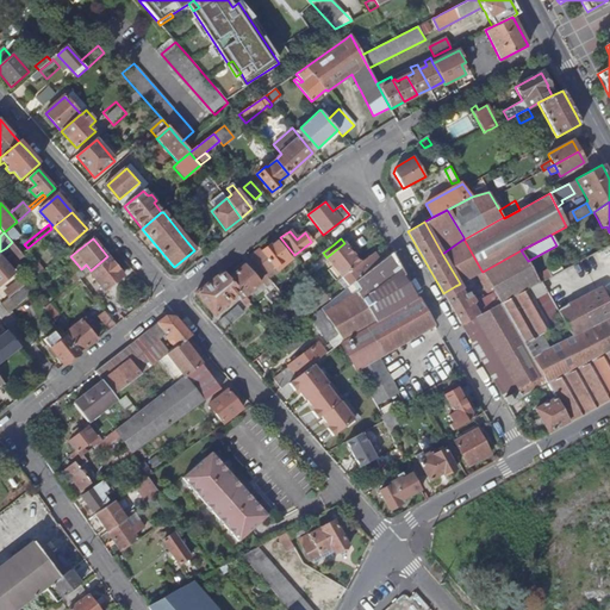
[(191,240),(187,242),(194,250),(198,248),(191,240)]
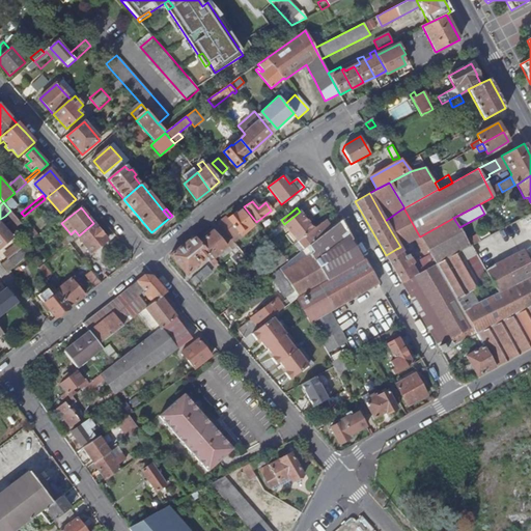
[(415,239),(420,236),(419,235),(404,210),(403,208),(402,208),(385,221),(400,247),(415,239)]
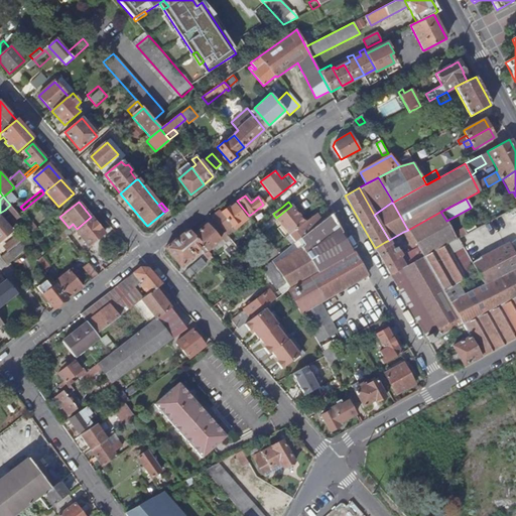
[(233,204),(221,213),(232,227),(240,219),(242,222),(245,219),(233,204)]
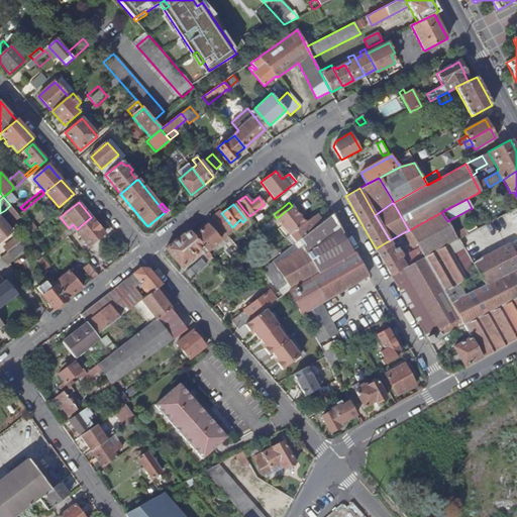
[(16,222),(21,218),(18,215),(10,205),(5,210),(16,222)]
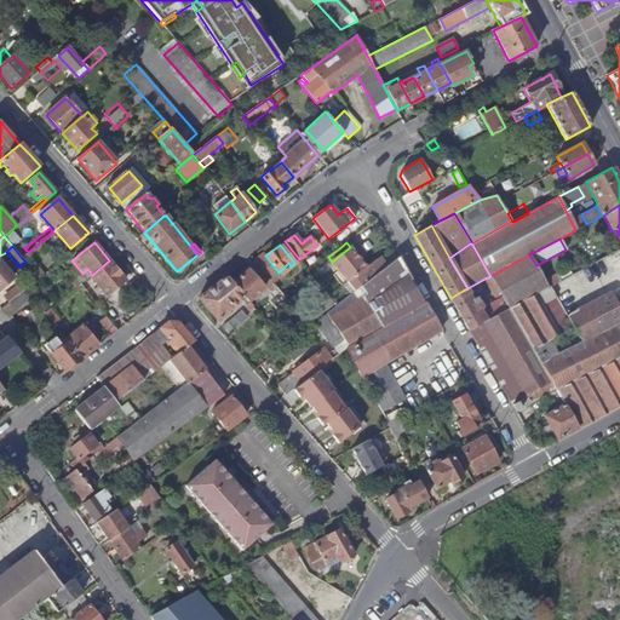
[(346,282),(366,268),(350,247),(332,262),(332,263),(346,282)]
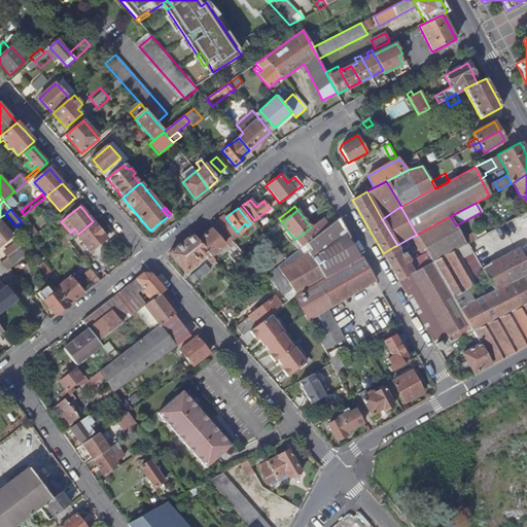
[(215,221),(229,236),(232,240),(238,234),(237,232),(225,217),(223,215),(215,221)]
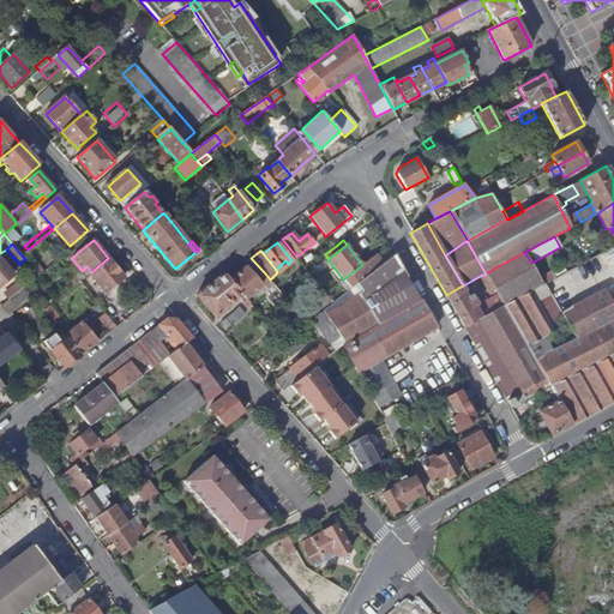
[(378,269),(386,263),(379,252),(371,259),(378,269)]
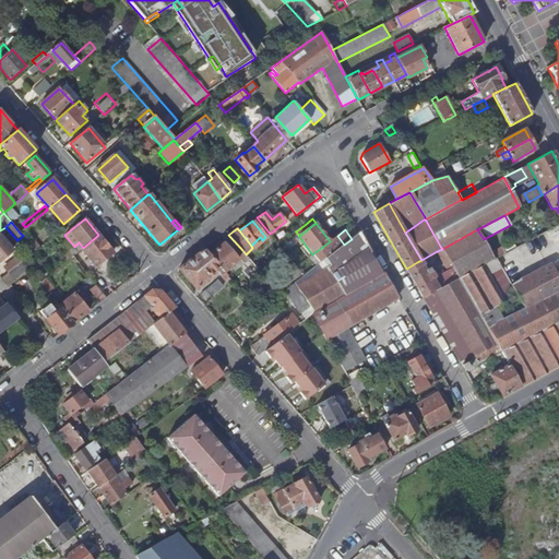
[(459,278),(496,258),(492,252),(484,239),(477,229),(442,249),(451,265),(454,271),(459,278)]
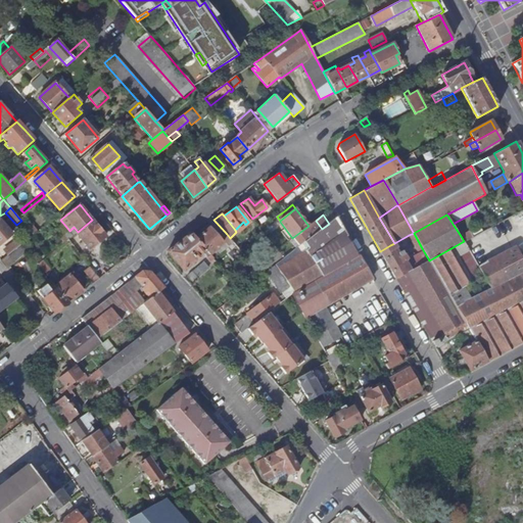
[(355,251),(337,217),(329,224),(322,229),(299,246),(283,258),(275,265),(294,292),(359,255),(355,251)]
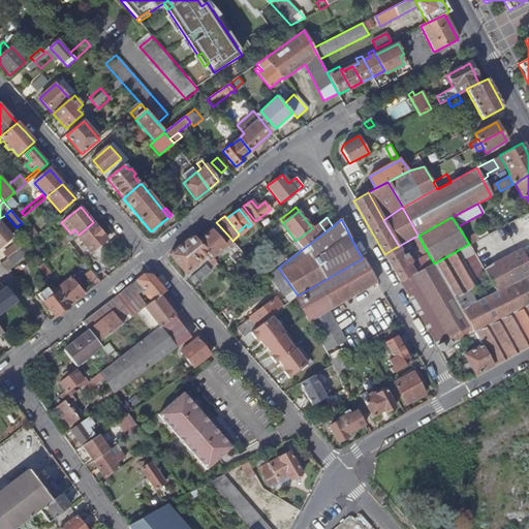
[(0,246),(12,237),(0,221),(0,246)]
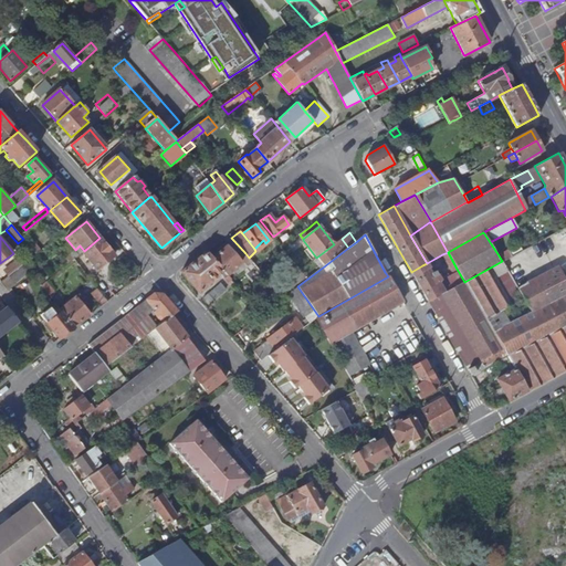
[(84,251),(83,252),(97,270),(114,255),(100,238),(84,251)]
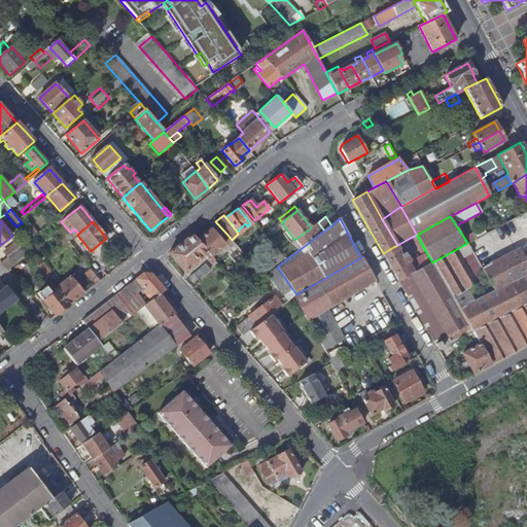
[(302,248),(324,231),(318,222),(311,227),(294,240),(302,248)]
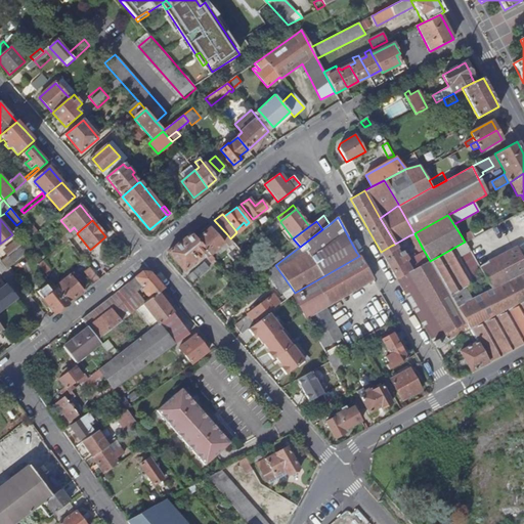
[(266,226),(261,229),(268,238),(271,235),(269,232),(273,229),(269,224),(266,226)]
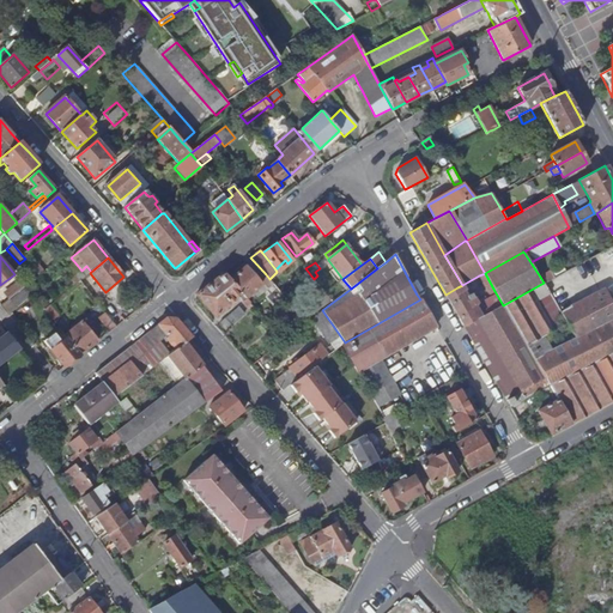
[(540,277),(544,283),(566,272),(562,265),(541,275),(540,277)]
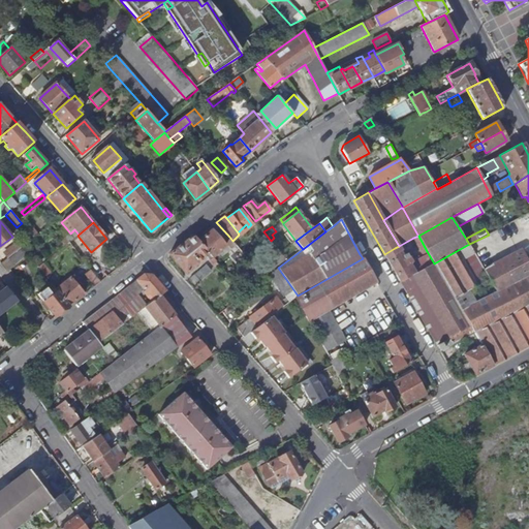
[(68,242),(78,236),(79,235),(74,229),(70,234),(66,236),(65,238),(68,242)]
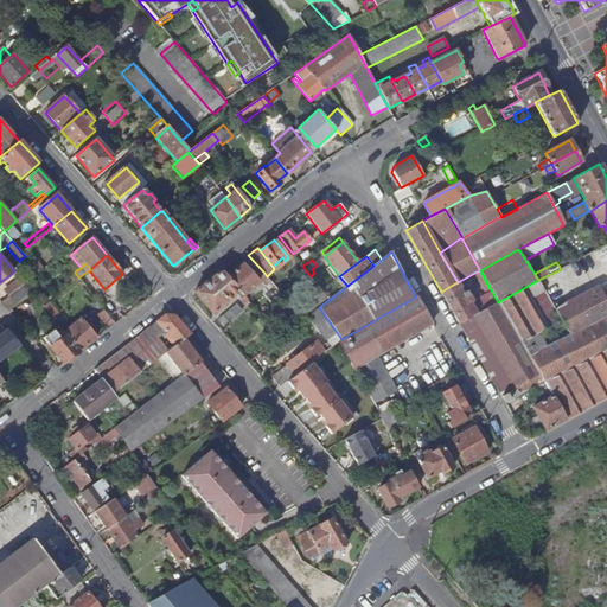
[(228,278),(240,291),(243,295),(259,283),(242,264),(228,278)]
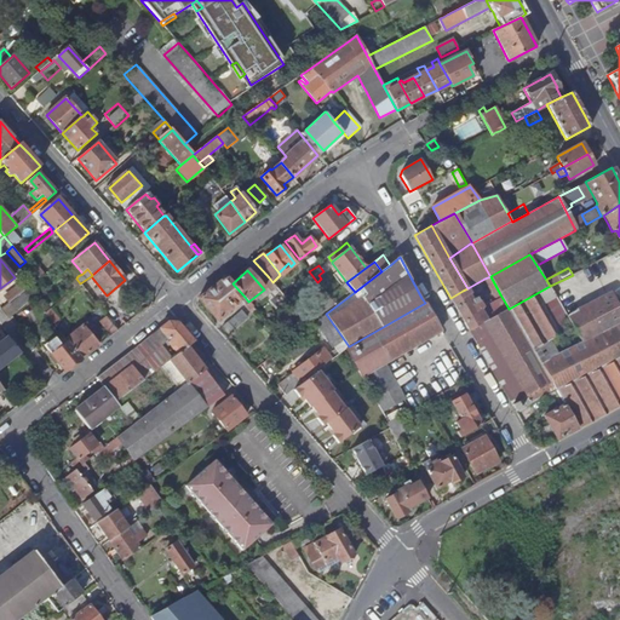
[(227,276),(197,298),(217,320),(241,299),(245,297),(233,283),(227,276)]
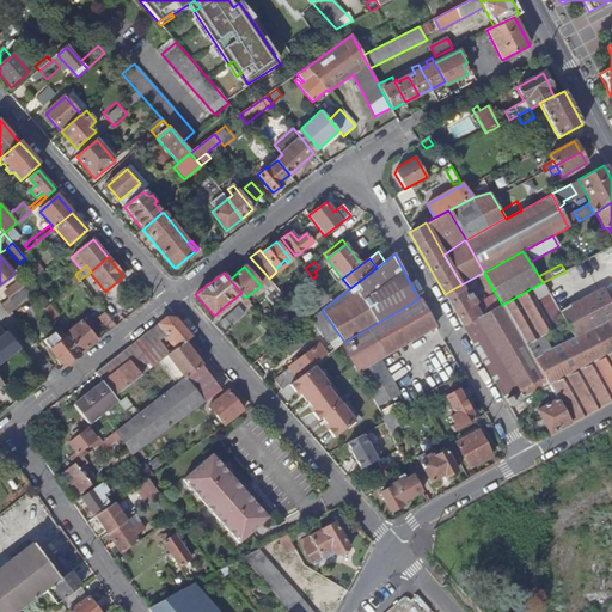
[(484,273),(478,275),(488,294),(494,291),(484,273)]
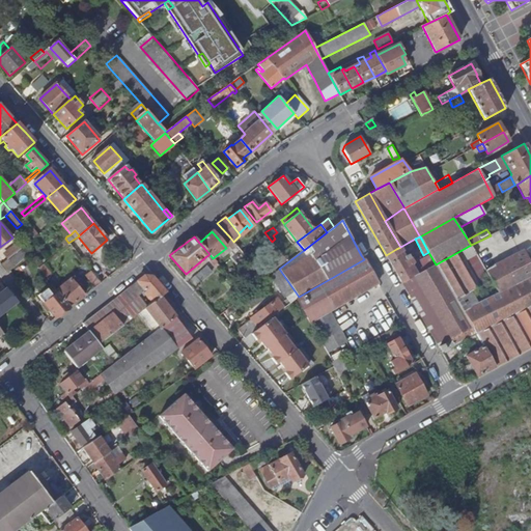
[(233,242),(230,238),(225,242),(239,256),(243,253),(233,242)]
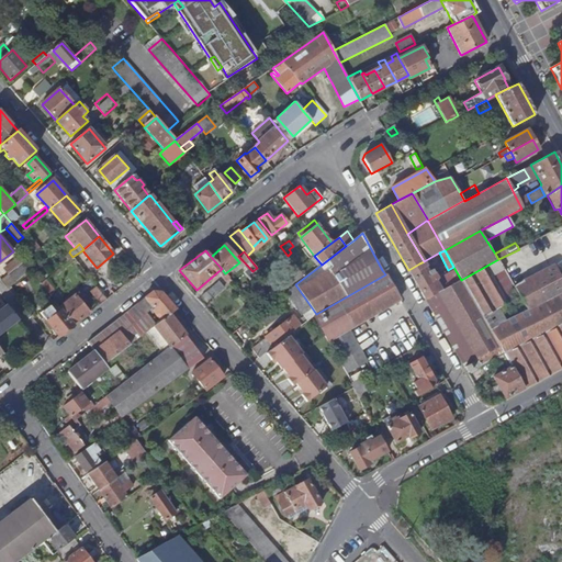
[(1,262),(9,272),(22,262),(15,253),(1,262)]
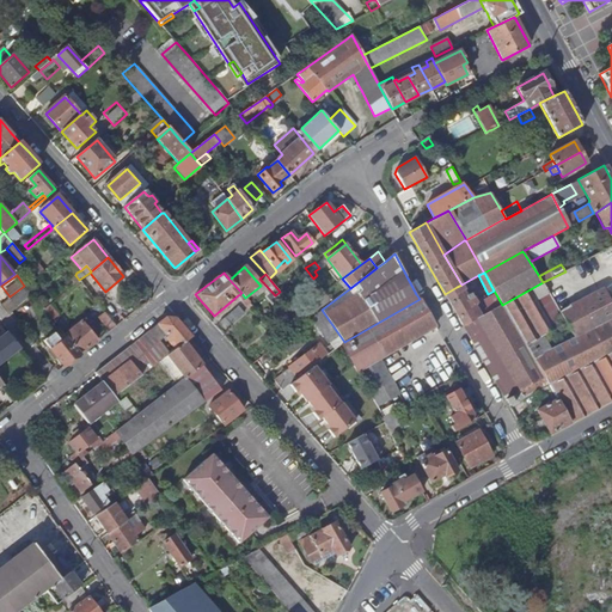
[(479,355),(506,399),(513,395),(514,395),(518,402),(533,393),(549,385),(525,346),(540,337),(546,334),(555,329),(565,323),(574,338),(611,318),(611,307),(611,306),(611,304),(603,289),(558,311),(543,282),(502,305),(477,318),(475,319),(463,326),(479,355)]
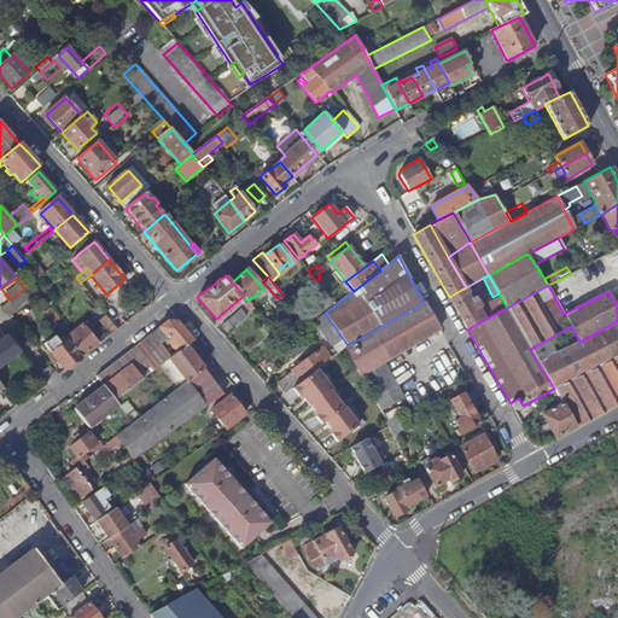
[(456,309),(467,330),(479,322),(473,312),(461,290),(449,297),(456,309)]
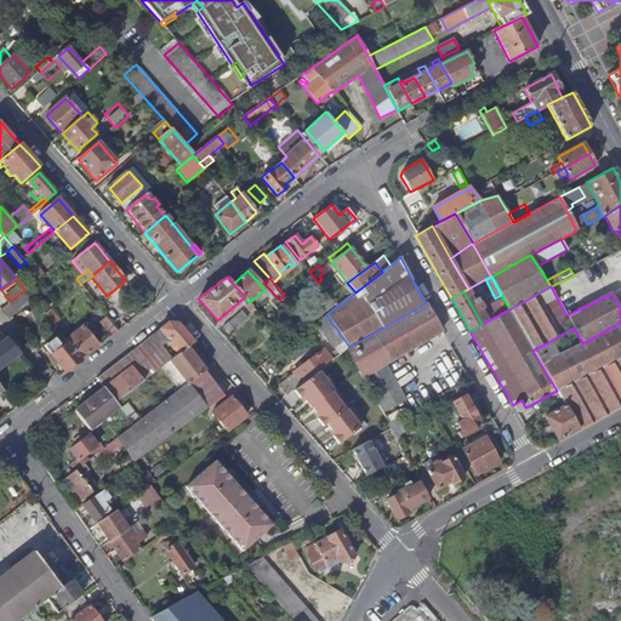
[(325,315),(326,314),(336,307),(329,297),(325,292),(318,298),(324,307),(322,309),(325,315)]
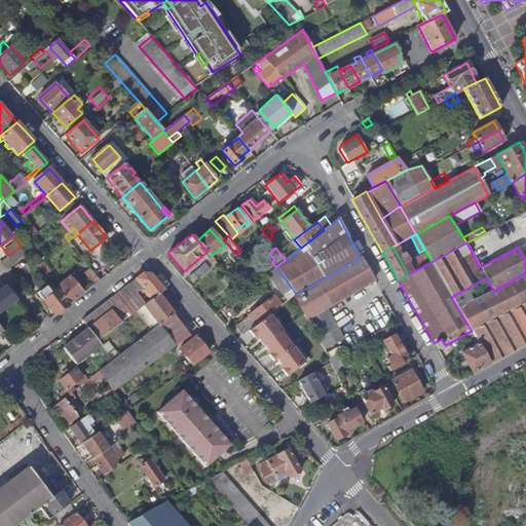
[(211,256),(208,252),(204,254),(214,265),(217,262),(211,256)]
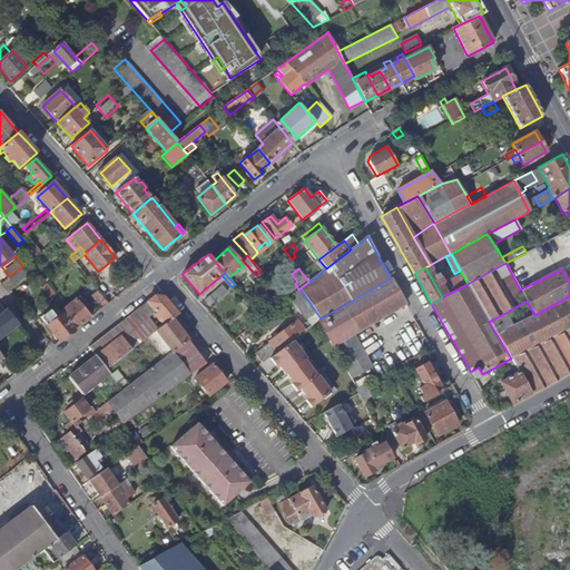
[(444,296),(468,284),(463,276),(443,287),(441,284),(436,287),(442,297),(444,296)]
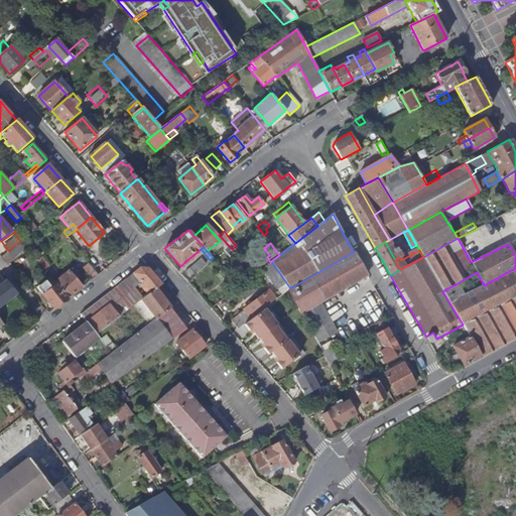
[(366,274),(354,252),(290,288),(287,290),(296,305),(301,312),(367,275),(366,274)]
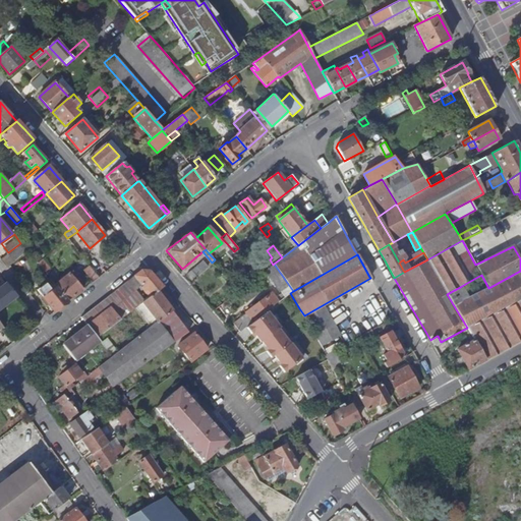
[(186,275),(191,280),(208,267),(203,261),(186,275)]
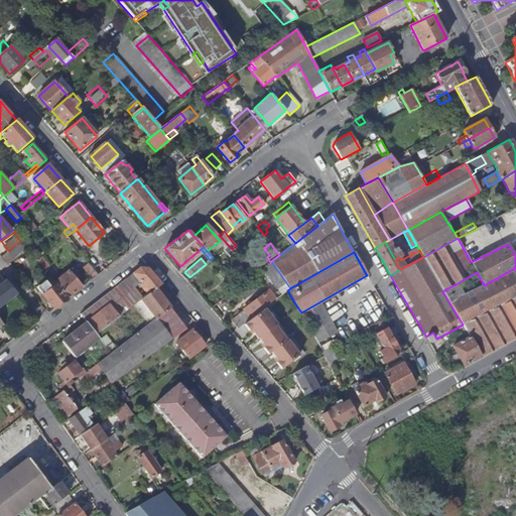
[(282,294),(287,290),(290,288),(271,261),(270,262),(262,268),(278,289),(279,290),(282,294)]
